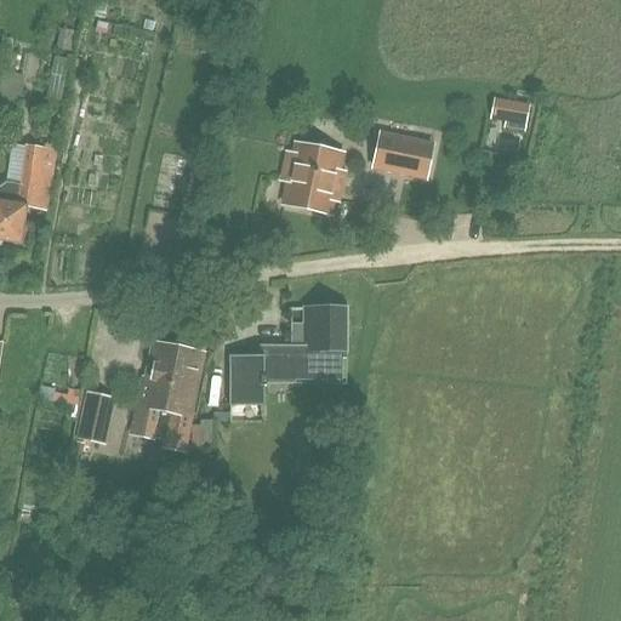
[(23,87),(0,83),(0,108),(18,112),(23,87)]
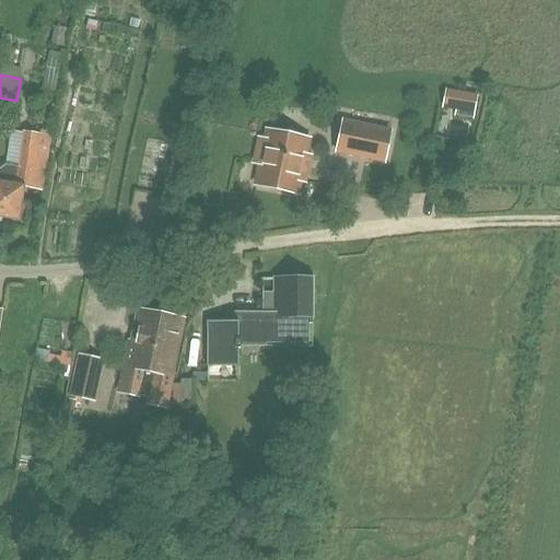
[(471,118),(476,96),(458,93),(455,115),(471,118)]
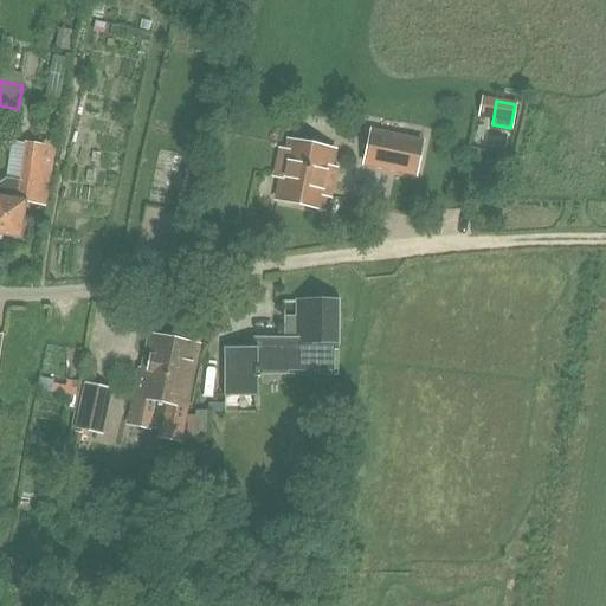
[(421,143),(371,133),(365,163),(416,174),(421,143)]
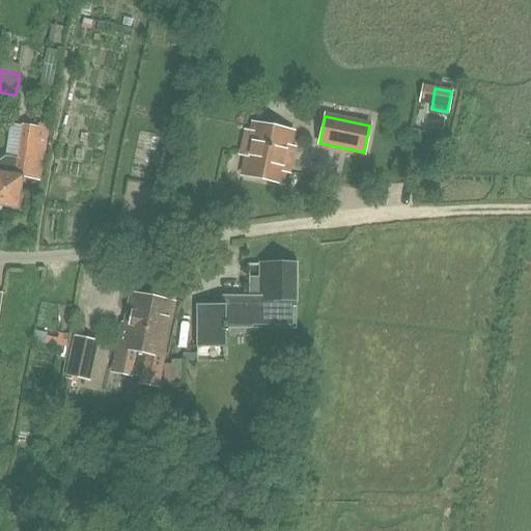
[(242,175),(281,184),(285,164),(289,165),(292,148),(288,147),(292,132),(253,123),(251,133),(246,132),(241,155),(246,156),(242,175)]
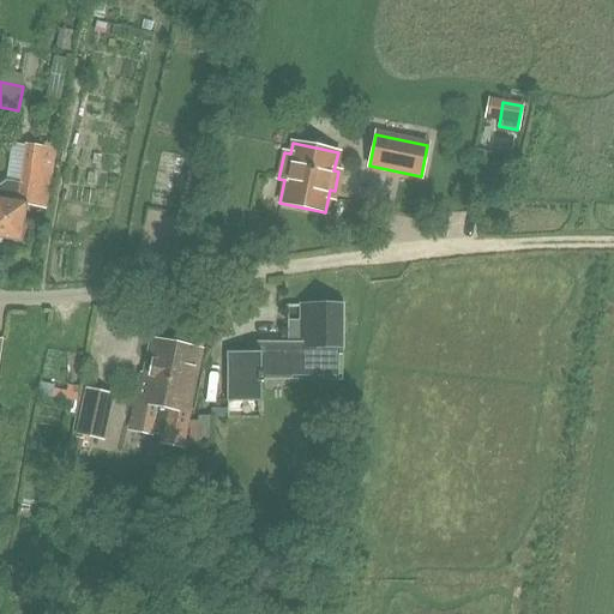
[(35,206),(41,168),(42,149),(28,146),(25,166),(23,182),(4,180),(0,182),(0,239),(20,242),(26,205),(35,206)]
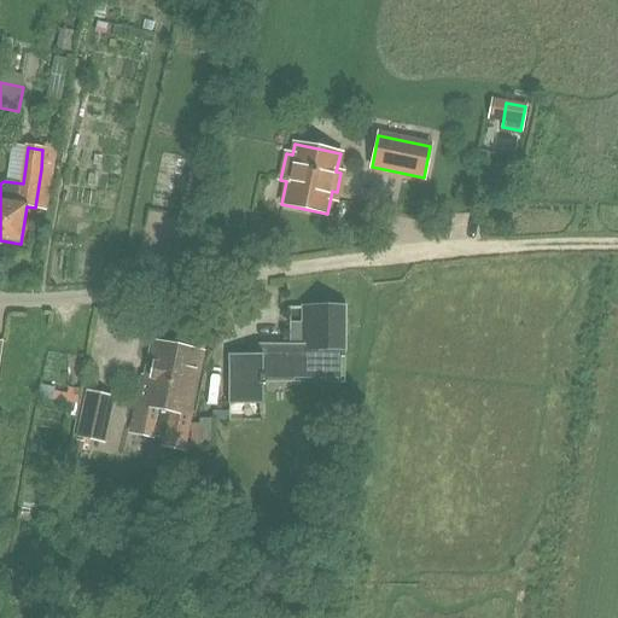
[(266,374),(266,363),(295,365),(295,378),(343,379),(343,357),(348,357),(348,355),(344,355),(344,350),(348,350),(349,308),(299,307),(299,309),(307,309),(307,332),(310,332),(310,347),(272,347),(270,348),(277,348),(277,354),(232,353),(231,403),(238,403),(238,402),(264,403),(264,384),(268,384),(268,374),(266,374)]
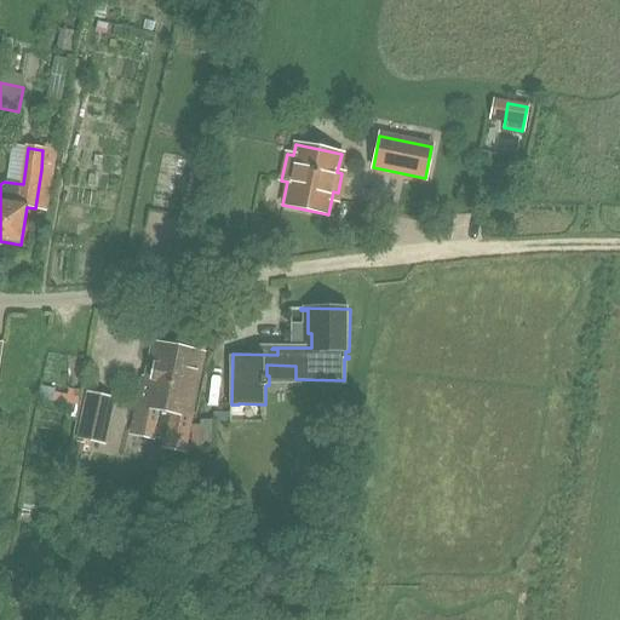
[(182,445),(201,355),(154,344),(147,379),(143,378),(133,426),(162,432),(161,440),(182,445)]
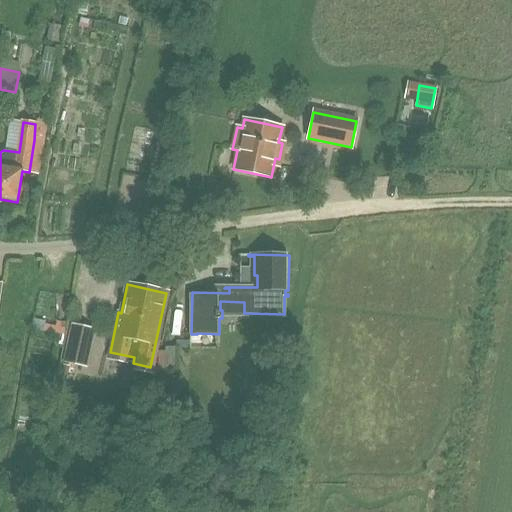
[(85,366),(93,330),(72,326),(64,362),(85,366)]
